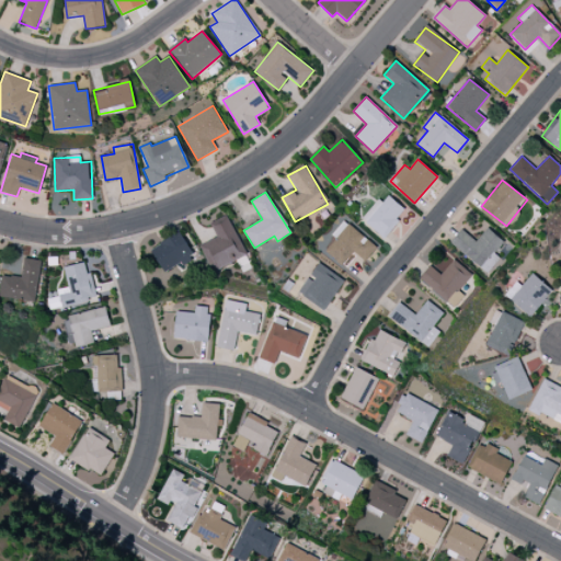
[(363,220),(384,238),(405,209),(385,193),(363,220)]
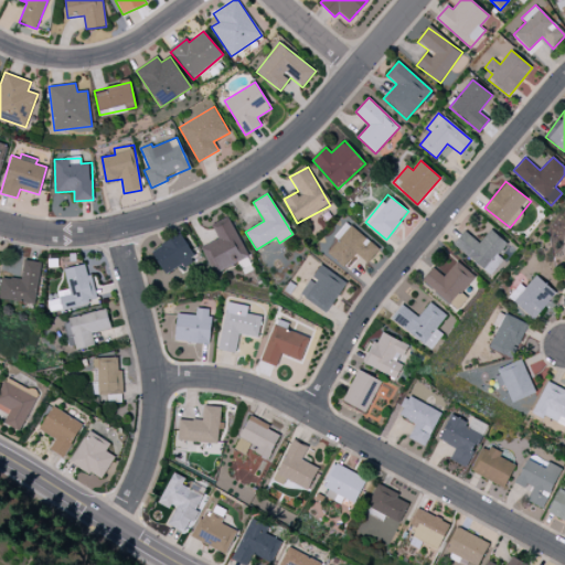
[(201,247),(213,274),(248,257),(228,216),(212,224),(219,240),(201,247)]
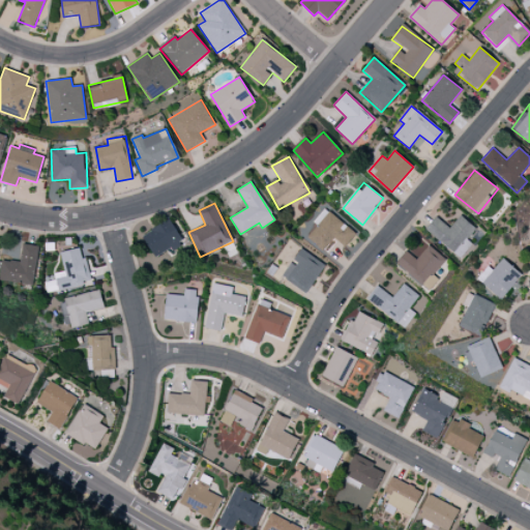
[(356,234),(324,208),(313,222),(317,225),(306,237),(324,252),(334,238),(345,247),(356,234)]
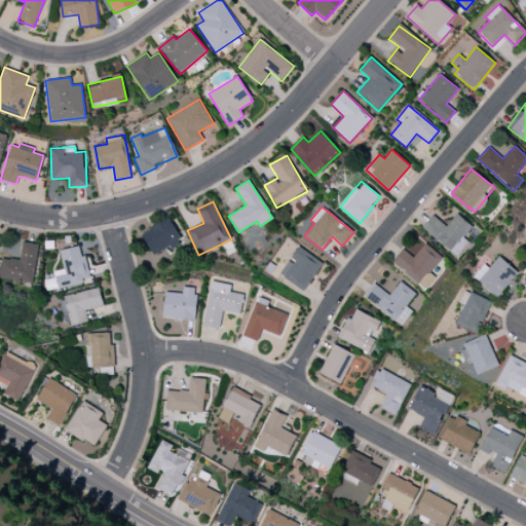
[(463,236),(472,227),(457,214),(446,226),(433,215),(422,227),(455,257),(470,241),(463,236)]
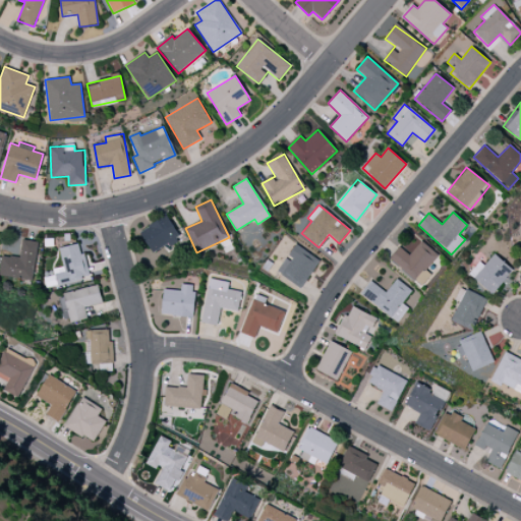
[(152,253),(179,237),(166,215),(139,231),(152,253)]
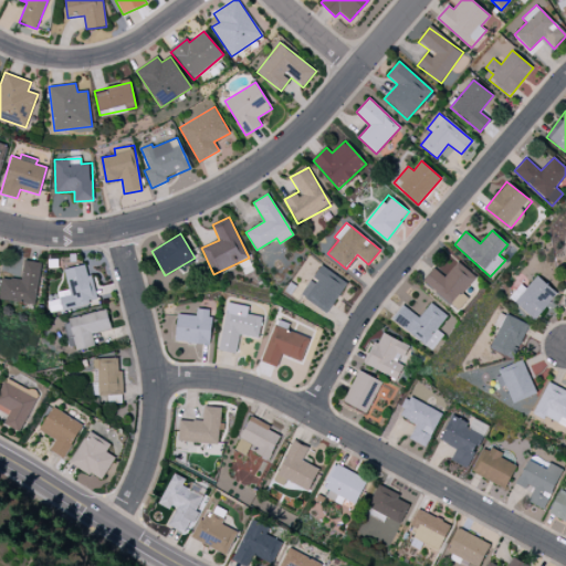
[(0,287),(0,299),(35,305),(42,263),(24,260),(21,280),(2,278),(0,287)]
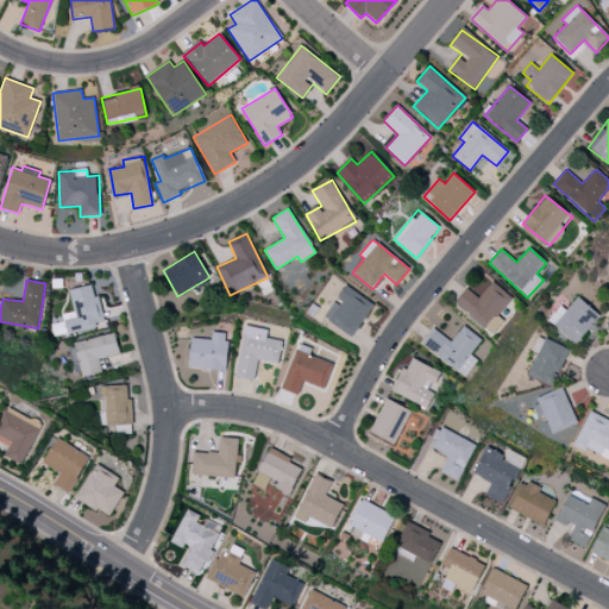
[(513,299),(493,282),(478,299),(468,289),(456,303),(491,336),(504,321),(497,315),(513,299)]
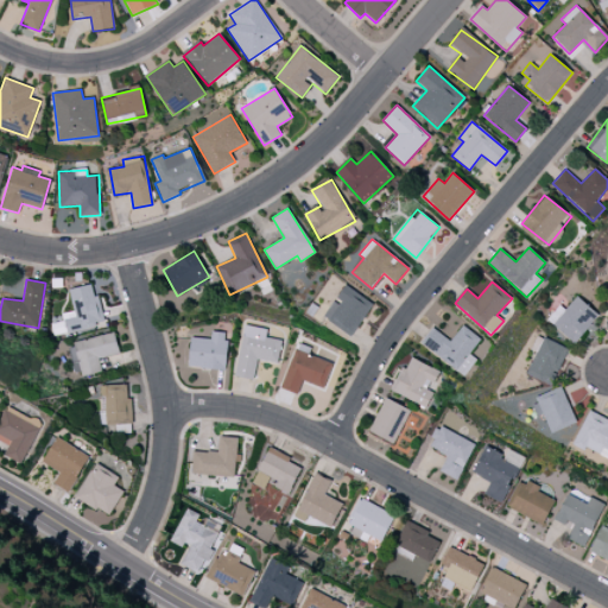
[(322,317),(350,336),(373,304),(344,285),(322,317)]
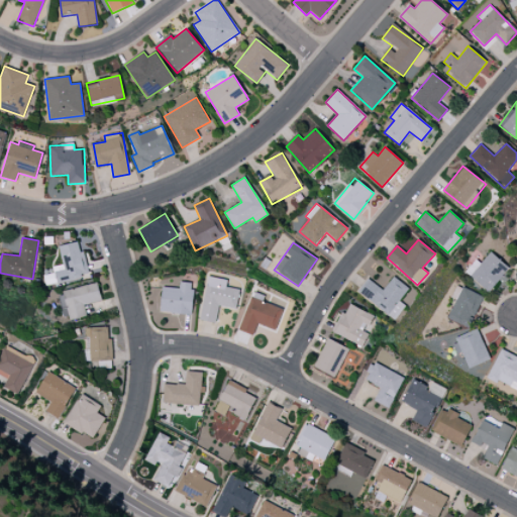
[(464,274),(490,292),(508,267),(489,252),(481,264),(475,260),(464,274)]
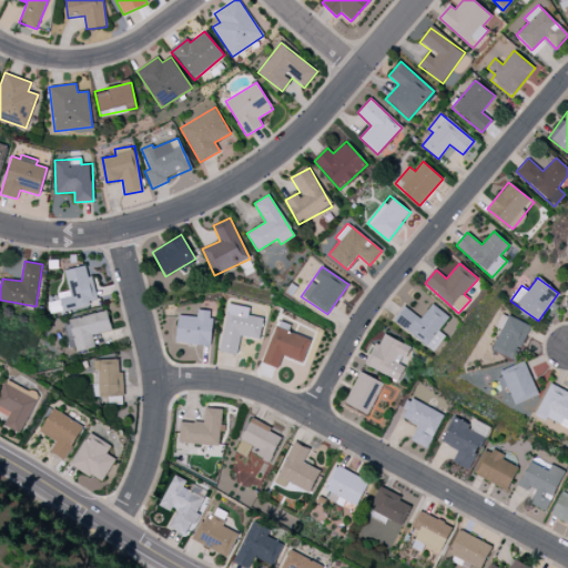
[(250,307),(226,304),(221,352),(239,355),(241,336),(260,340),(263,317),(249,315),(250,307)]
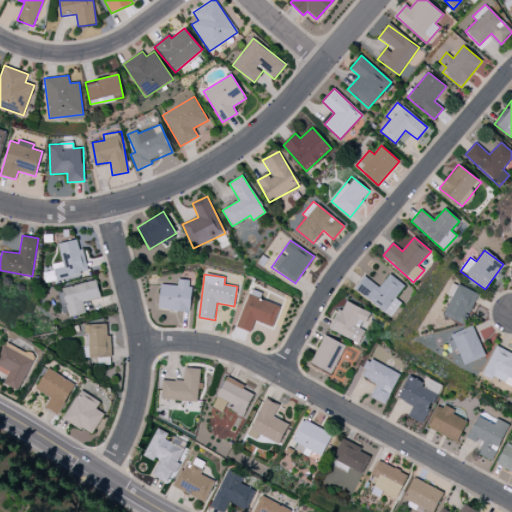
[(402,303),(395,298),(405,286),(390,274),(379,287),(365,276),(355,289),(390,317),(402,303)]
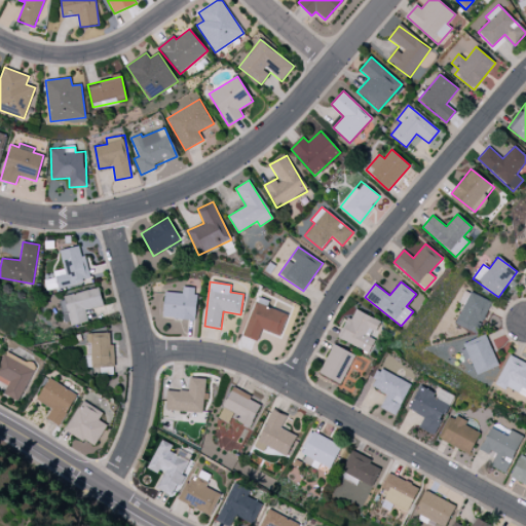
[(197,289),(183,287),(182,294),(165,292),(162,317),(194,321),(197,289)]
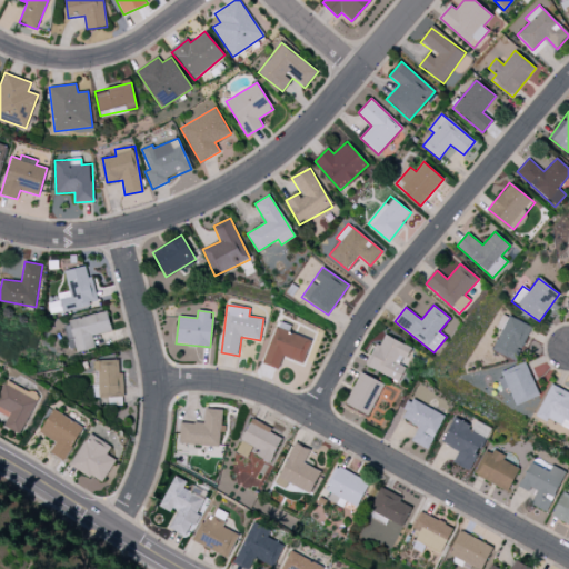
[(95,347),(92,335),(111,331),(108,312),(63,321),(69,352),(95,347)]
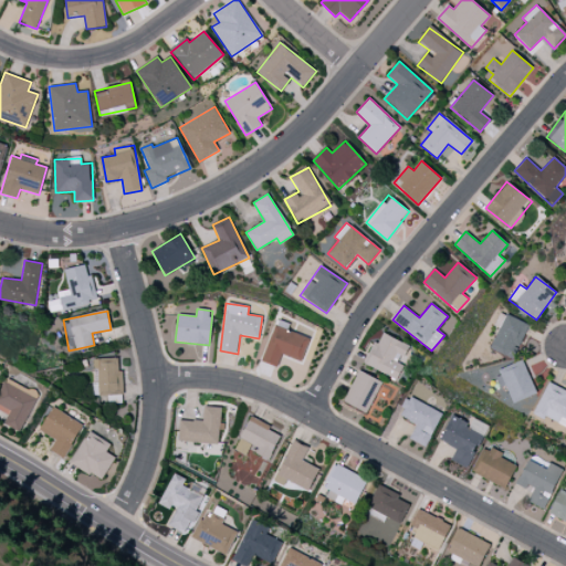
[(498,327),(490,349),(514,358),(527,323),(499,313),(494,326),(498,327)]
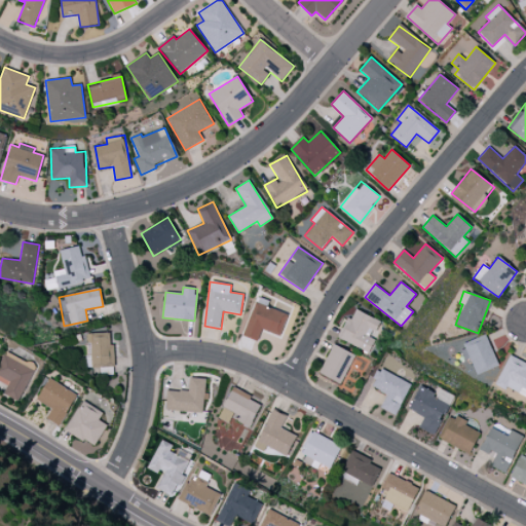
[(279,336),(288,314),(255,302),(242,336),(257,341),(261,329),(279,336)]
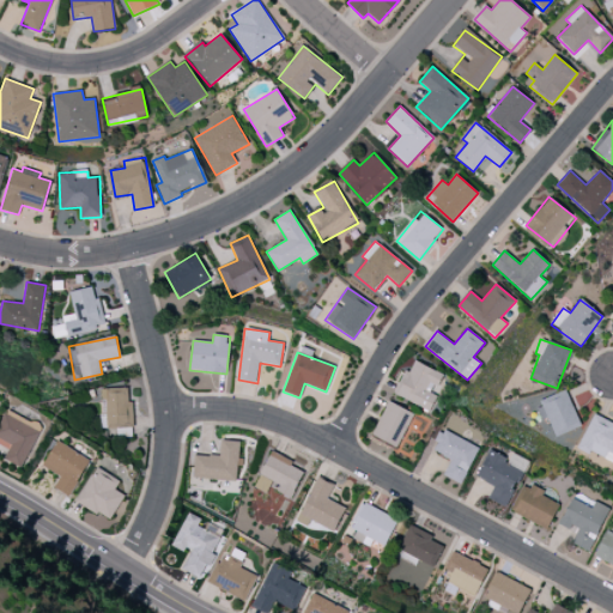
[(432,394),(442,374),(412,359),(395,394),(430,411),(437,395),(432,394)]
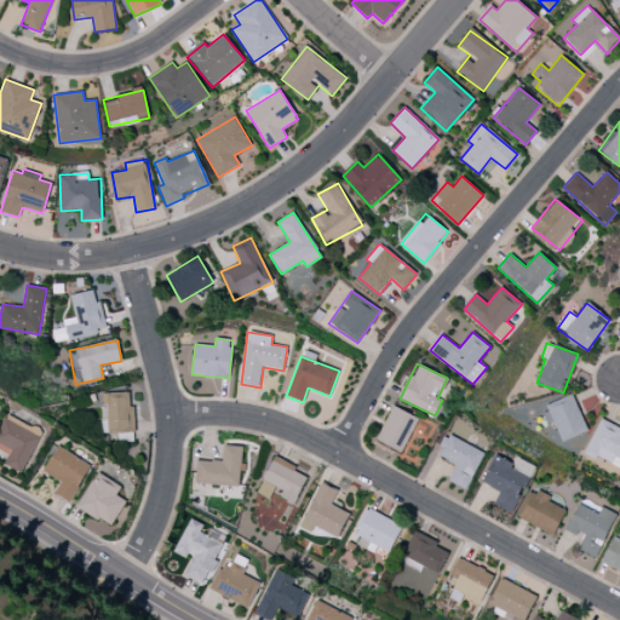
[(105,432),(133,432),(132,391),(104,392),(105,432)]
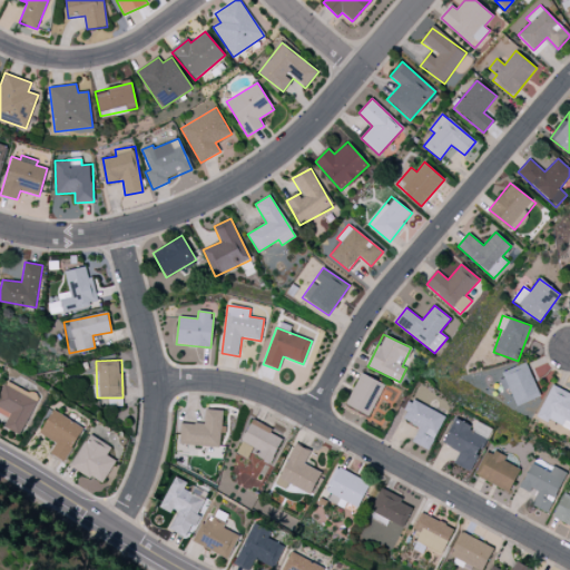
[(508,387),(517,406),(540,396),(526,363),(497,375),(502,390),(508,387)]
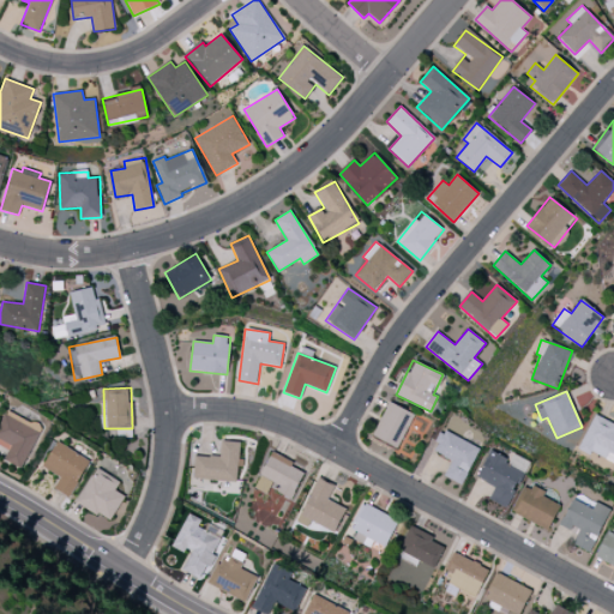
[(399,447),(413,413),(387,402),(373,437),(399,447)]
